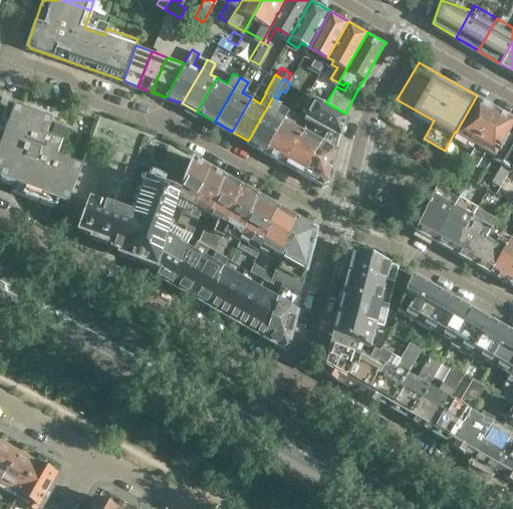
[(477,95),(456,133),(476,144),(497,107),(477,95)]
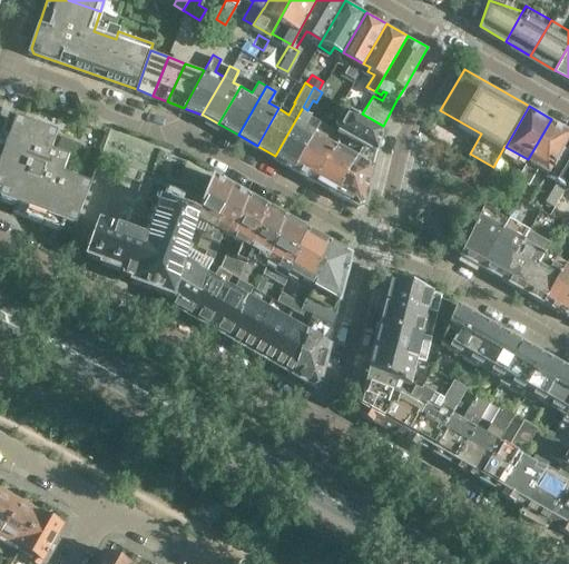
[(303,107),(275,156),(293,167),(321,117),(307,110),(303,107)]
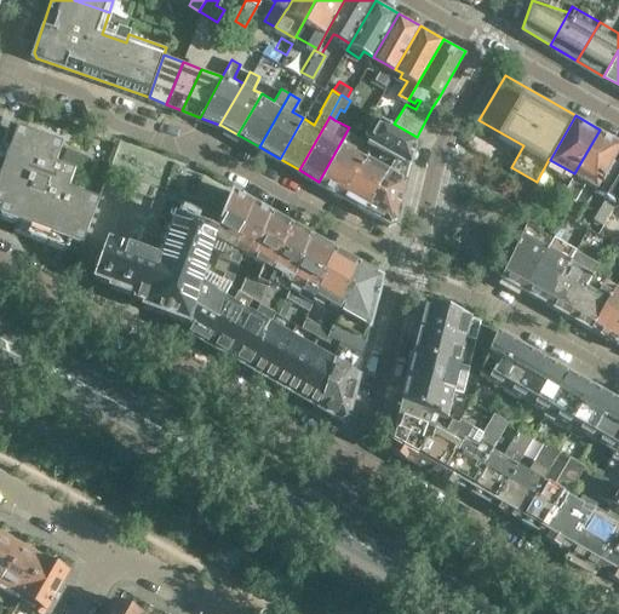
[(356,132),(364,120),(356,116),(349,127),(356,132)]
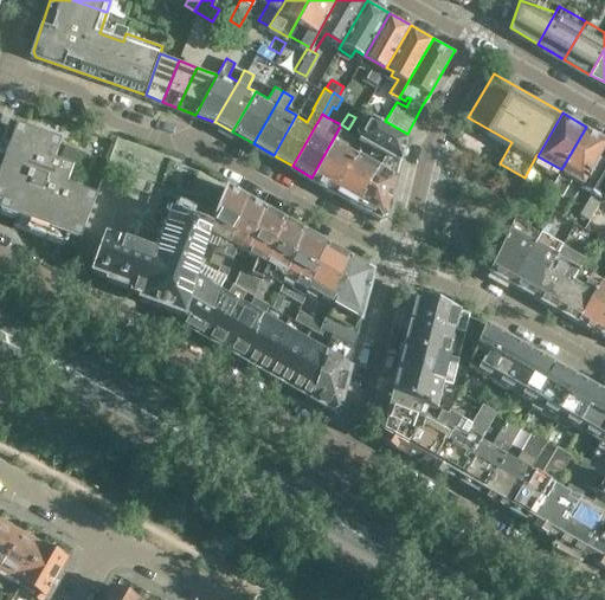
[(360,135),(387,150),(400,157),(407,134),(385,121),(372,114),(360,135)]
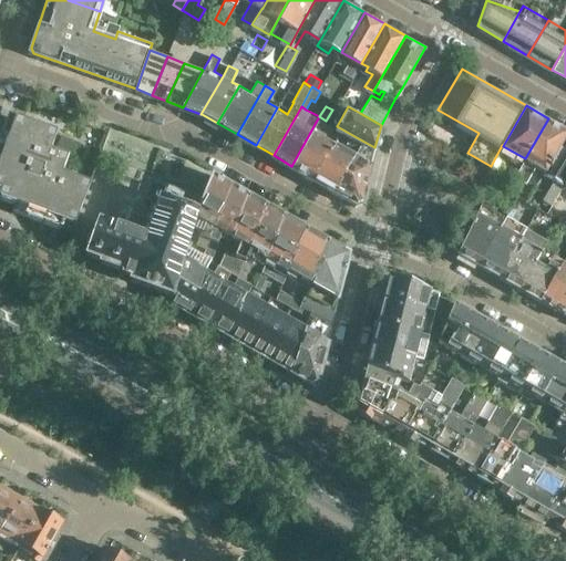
[(0,143),(4,145),(0,155),(0,187),(0,188),(0,187),(0,195),(28,205),(26,211),(72,229),(90,180),(62,170),(68,154),(50,147),(57,130),(9,112),(0,134),(0,143)]
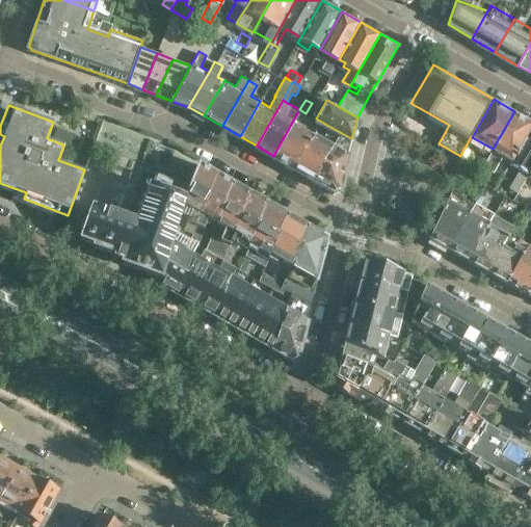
[(299,109),(273,156),(294,167),(314,133),(299,125),(306,113),(299,109)]
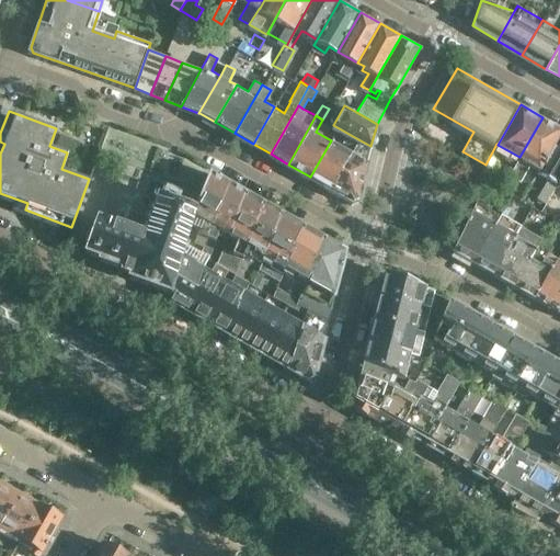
[(559,126),(543,117),(520,157),(510,172),(522,179),(530,163),(539,168),(540,169),(559,135),(559,126)]
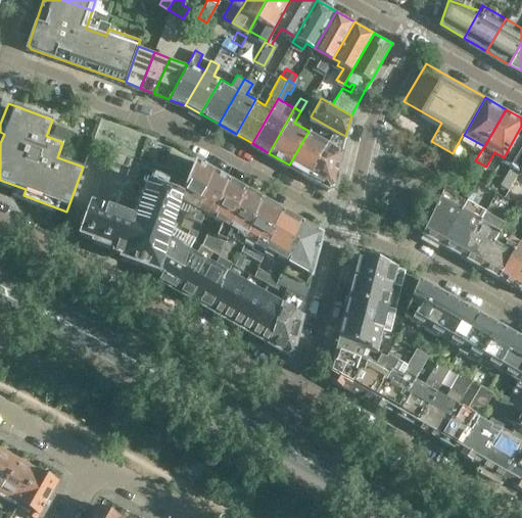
[(521,126),(504,157),(503,156),(502,158),(511,165),(502,182),(510,186),(520,170),(521,167),(521,126)]
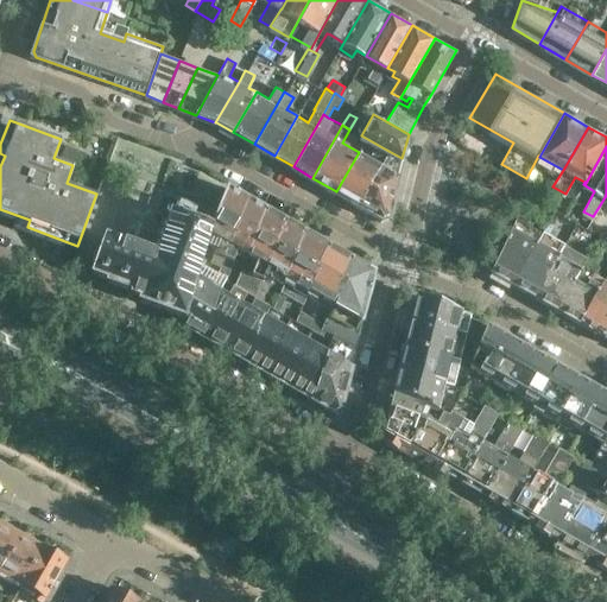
[(359,152),(336,191),(359,204),(381,165),(359,152)]
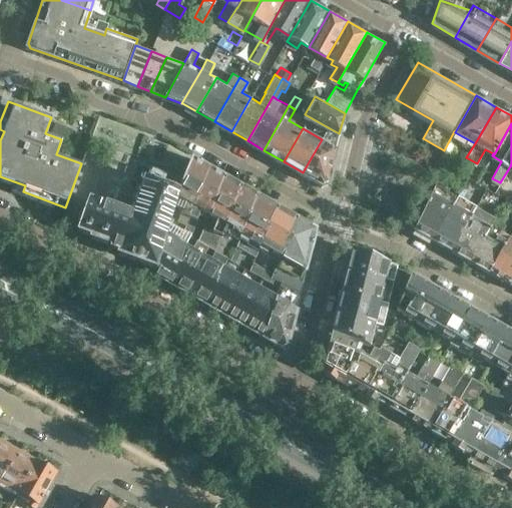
[(322,139),(303,172),(322,183),(329,181),(336,147),(339,133),(329,128),(322,139)]
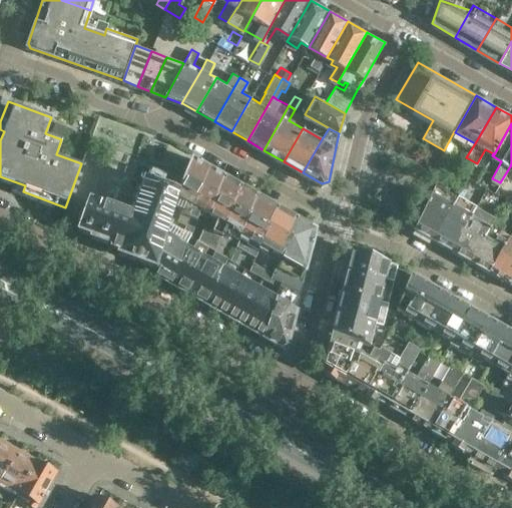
[(208,164),(191,154),(178,187),(179,187),(177,195),(186,199),(181,210),(188,213),(208,164)]
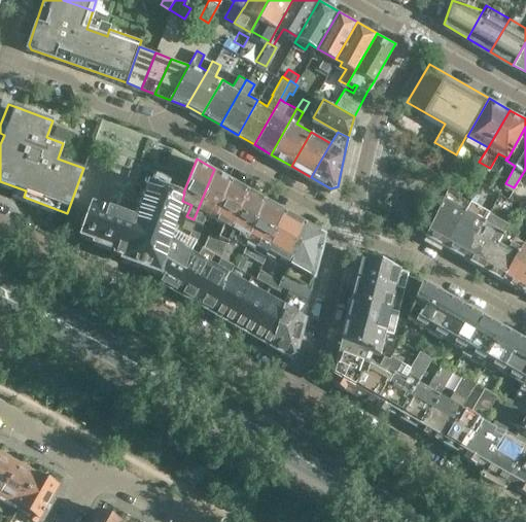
[(232,179),(214,169),(194,219),(196,220),(188,235),(198,239),(204,223),(203,222),(206,213),(215,218),(232,179)]
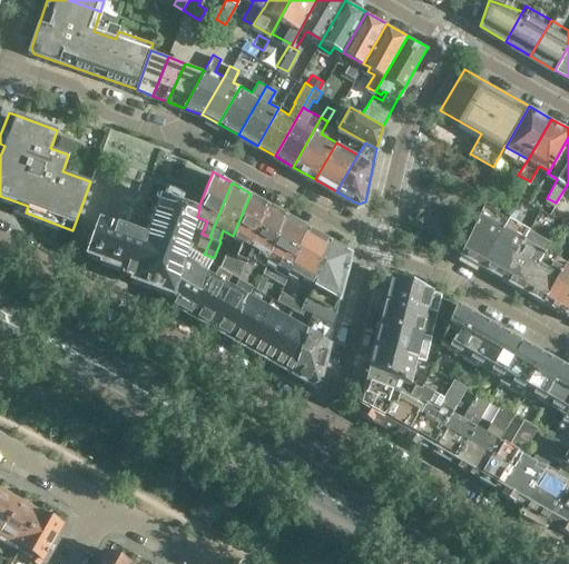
[(516,195),(502,188),(497,197),(510,205),(516,195)]
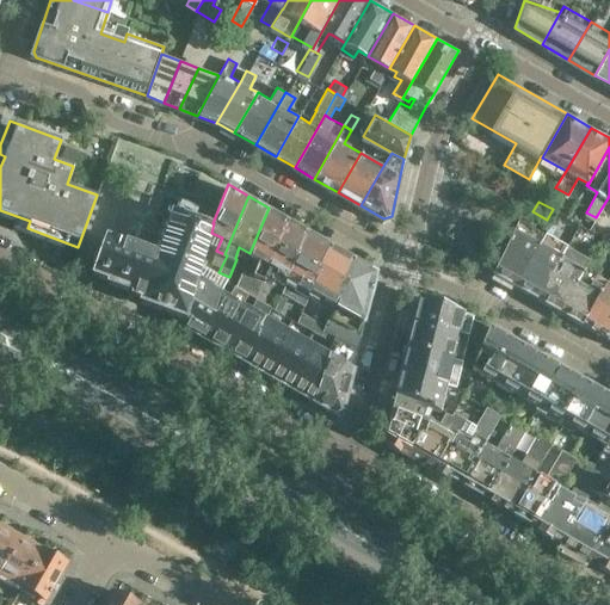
[(155,251),(105,233),(92,272),(131,285),(129,291),(141,295),(140,297),(186,315),(198,277),(211,233),(214,223),(213,223),(171,208),(155,251)]
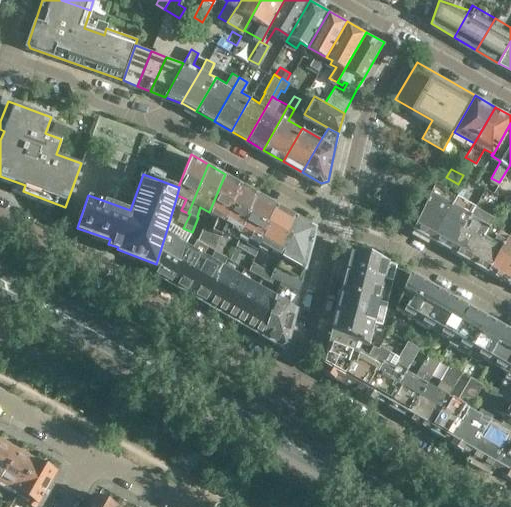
[(241,183),(225,174),(209,212),(218,217),(213,229),(211,234),(218,237),(221,232),(225,221),(241,183)]
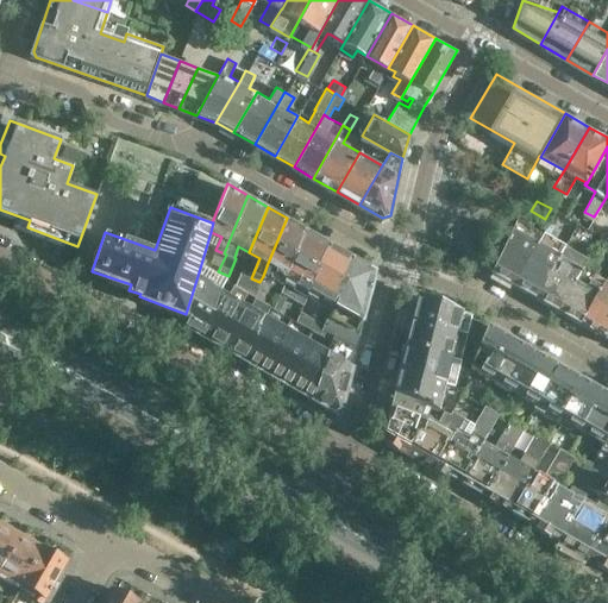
[(273,281),(282,286),(284,280),(306,230),(287,218),(268,263),(263,276),(273,281)]
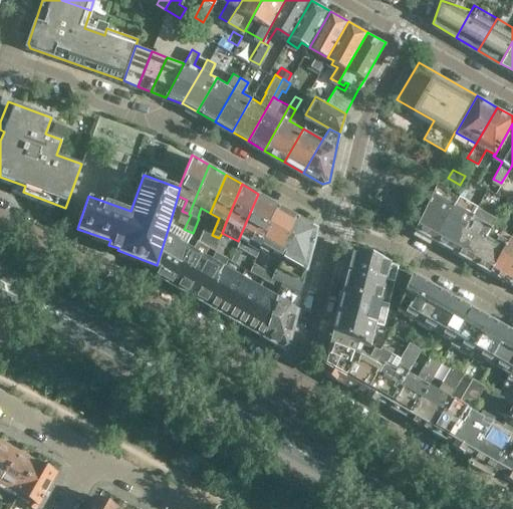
[(415,228),(431,237),(451,203),(456,194),(437,184),(432,192),(415,228)]
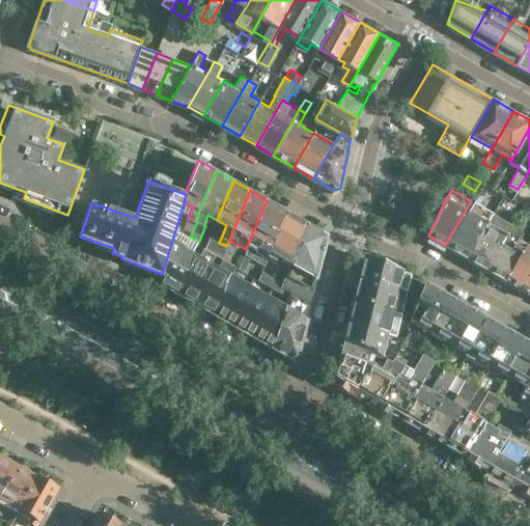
[(270,251),(287,212),(267,200),(248,244),(246,249),(245,253),(250,256),(265,264),(269,255),(270,251)]
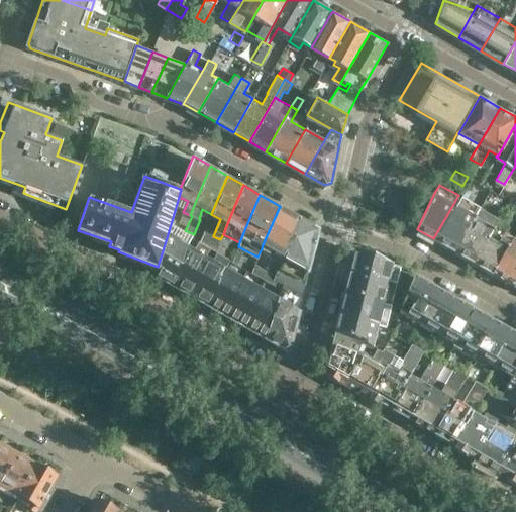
[(515,200),(509,197),(504,207),(513,212),(515,207),(515,200)]
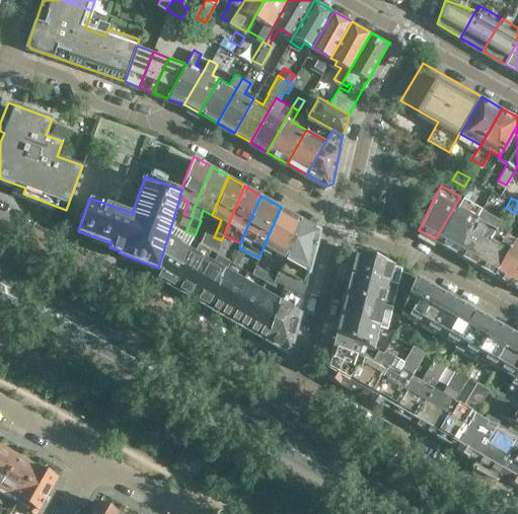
[(455,205),(435,239),(454,250),(474,216),(455,205)]
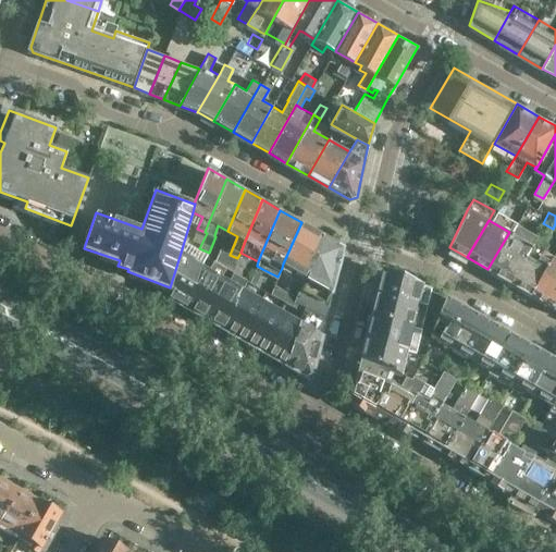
[(516,220),(509,232),(487,269),(510,282),(531,244),(538,233),(516,220)]
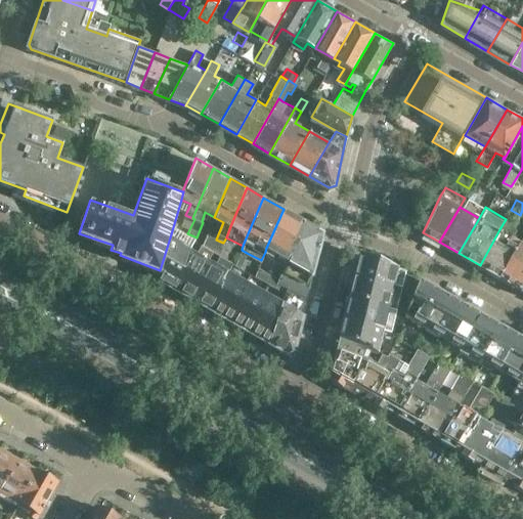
[(303,220),(284,209),(266,248),(265,252),(273,257),(275,253),(287,259),(303,220)]
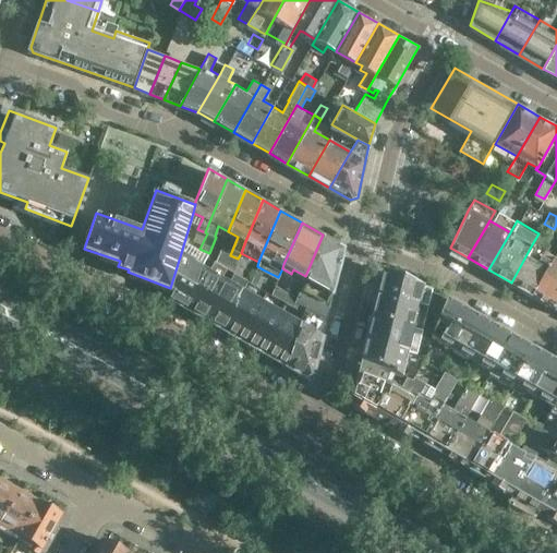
[(343,247),(323,235),(305,276),(306,277),(334,292),(343,247)]
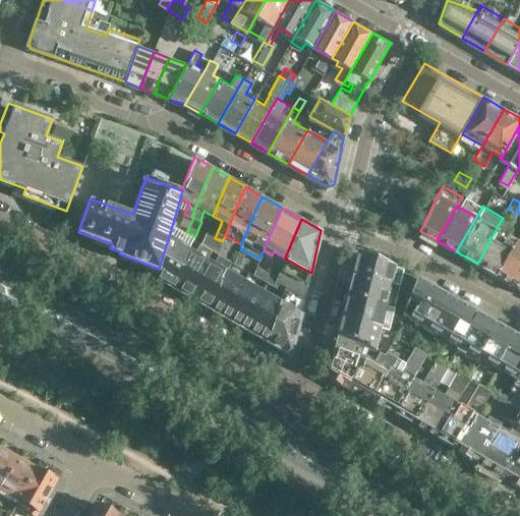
[(497,228),(477,264),(497,275),(517,239),(497,228)]
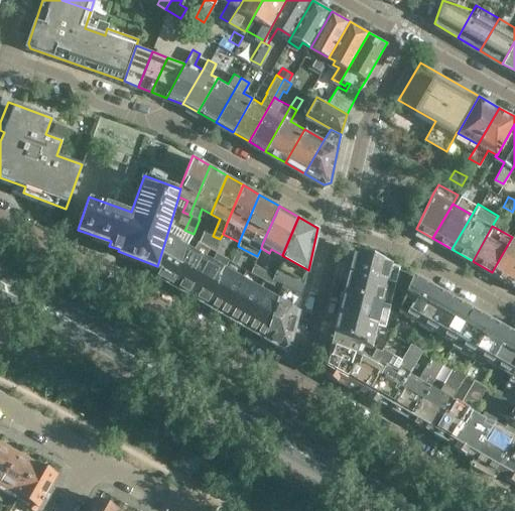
[(514,232),(512,237),(492,272),(511,283),(514,276),(514,232)]
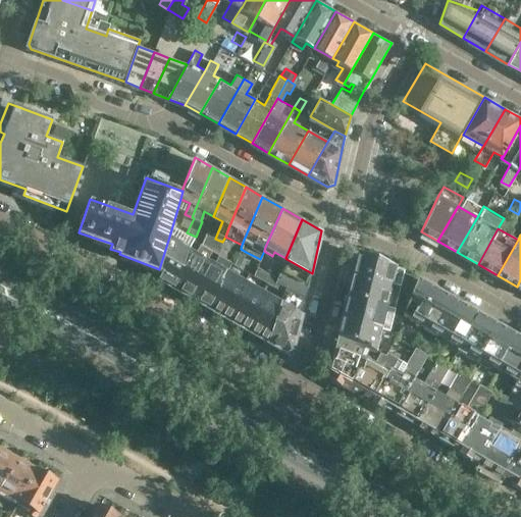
[(159,269),(157,276),(175,287),(189,248),(169,237),(159,269)]
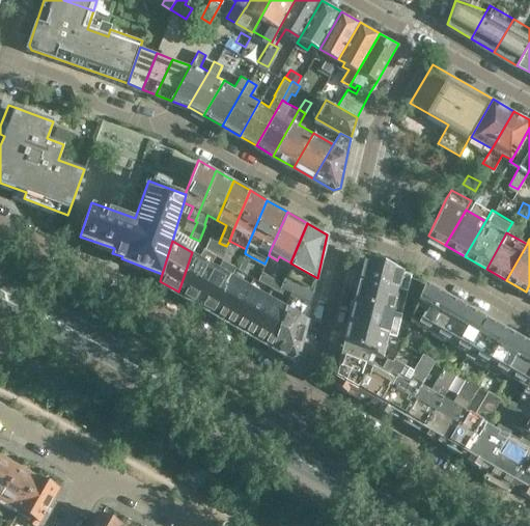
[(229,241),(223,255),(231,260),(238,245),(229,241)]
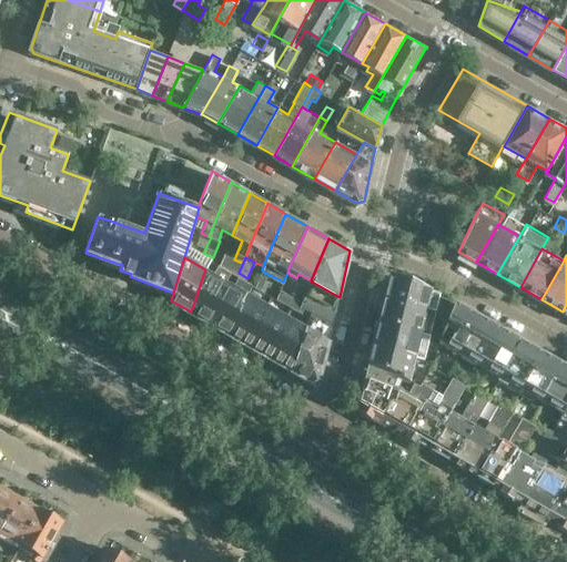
[(205,269),(191,312),(212,324),(231,268),(220,262),(215,275),(205,269)]
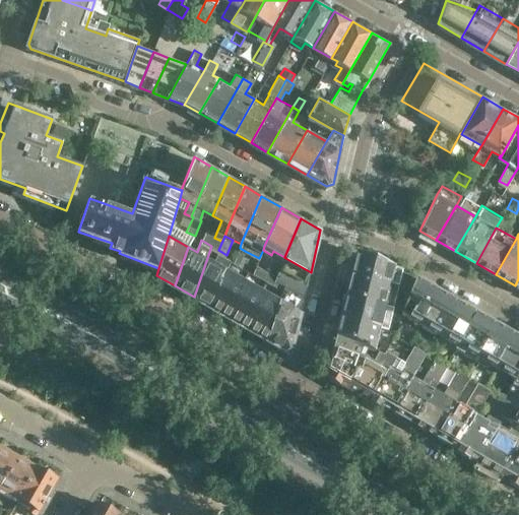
[(239,263),(245,251),(240,248),(234,261),(239,263)]
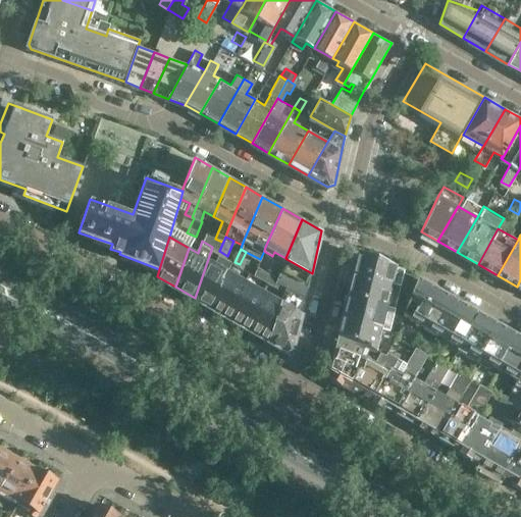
[(208,259),(195,298),(213,308),(226,269),(230,257),(227,256),(220,252),(216,263),(208,259)]
